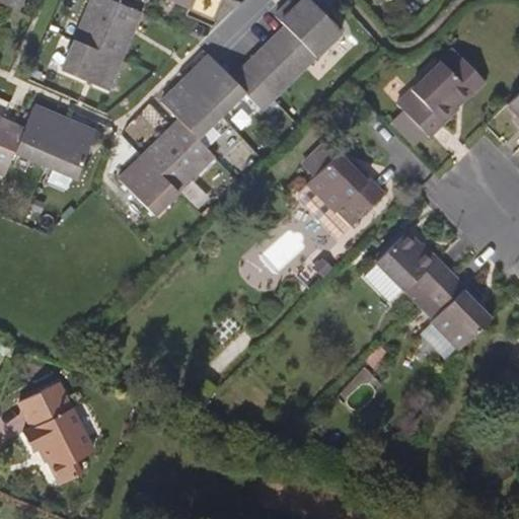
[(0,0),(0,2),(13,8),(16,0),(0,0)]
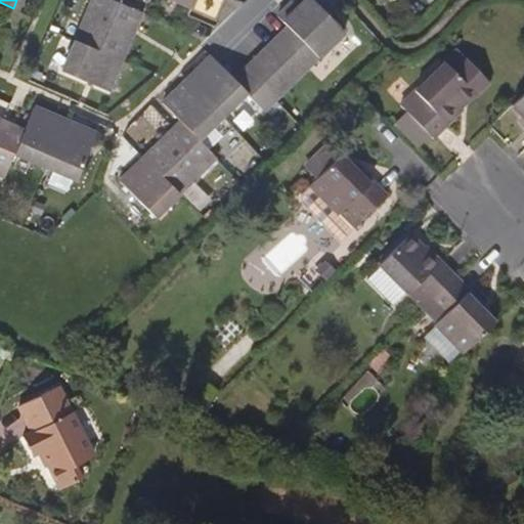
[(114,0),(91,0),(75,40),(120,59),(140,11),(114,0)]
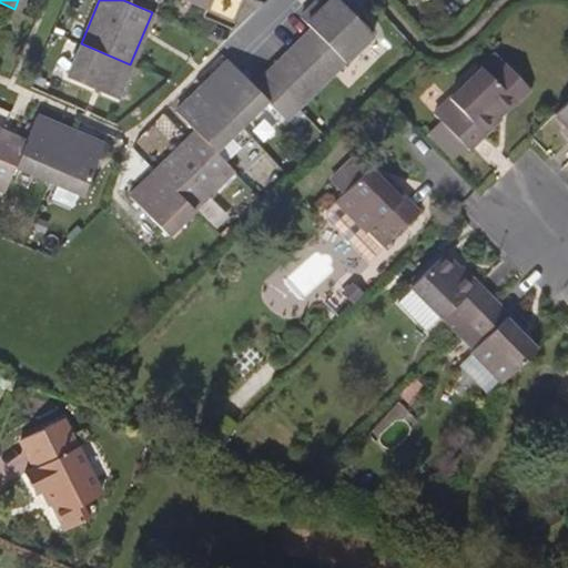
[(244,0),(209,0),(206,7),(202,16),(233,28),(244,0)]
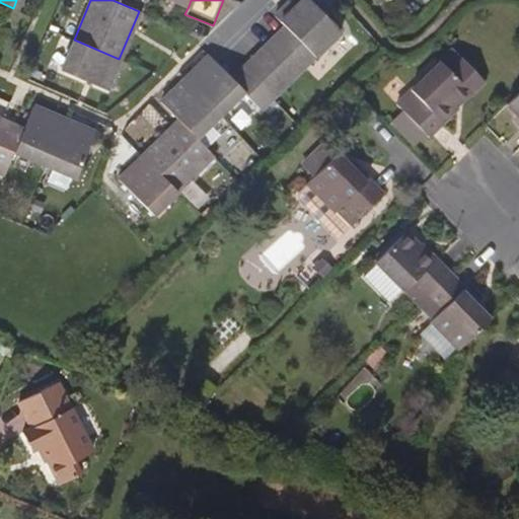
[(286,26),(265,48),(293,77),(341,31),(309,0),(300,0),(294,6),(290,2),(276,16),(286,26)]
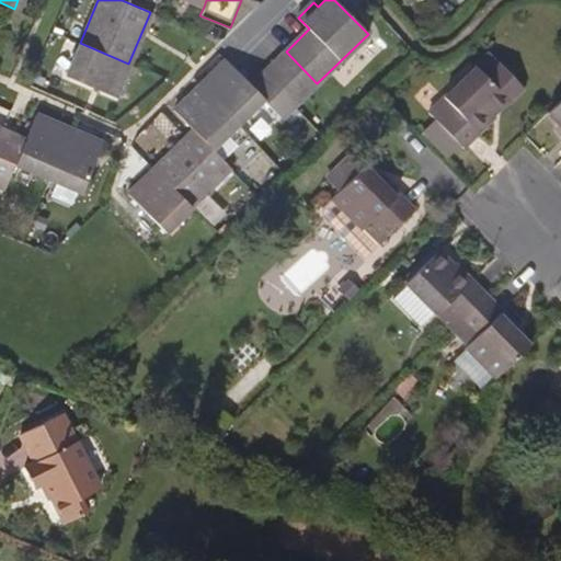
[(115,96),(128,64),(80,43),(67,76),(115,96)]
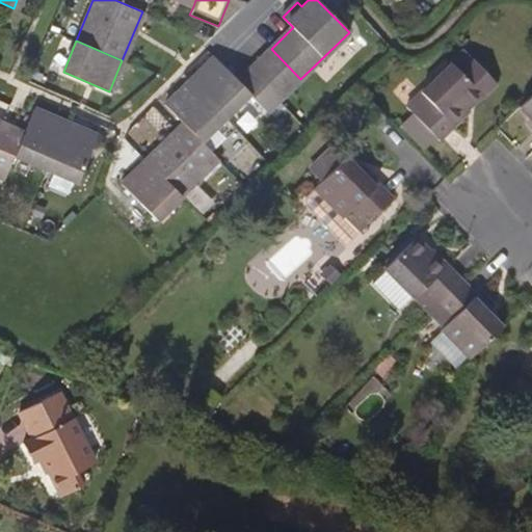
[(289,90),(300,79),(271,49),(260,60),(289,90)]
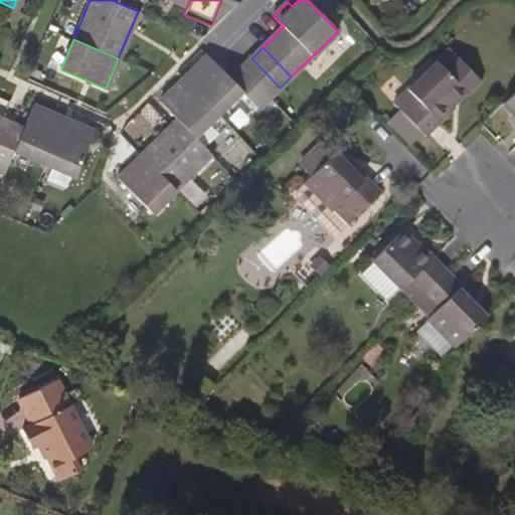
[(445,54),(437,61),(466,91),(473,83),(445,54)]
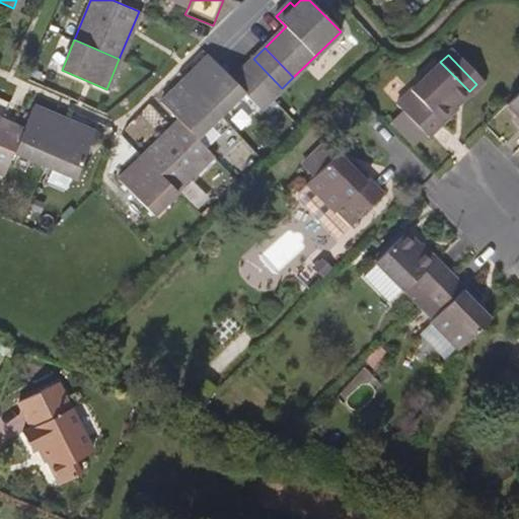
[(243,91),(232,80),(209,56),(186,79),(220,114),(243,91)]
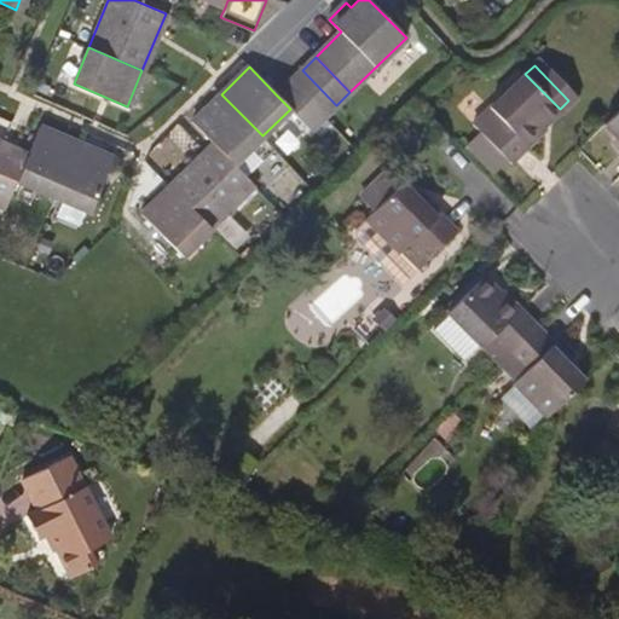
[(336,105),(302,70),(291,82),(324,116),(336,105)]
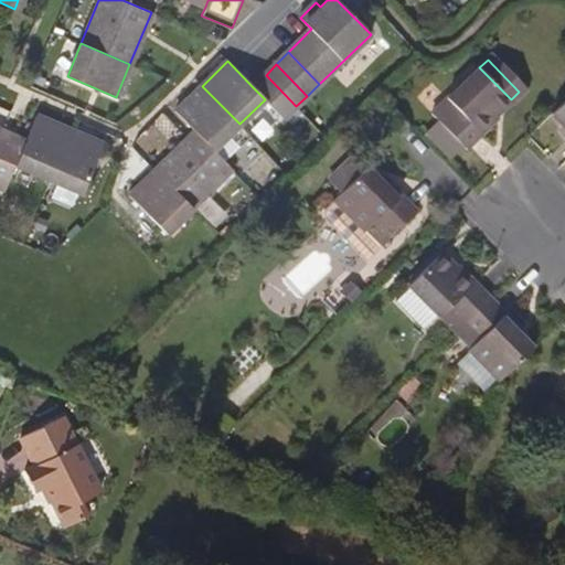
[(511,99),(479,67),(449,98),(457,108),(441,124),(469,150),(500,119),(497,115),(511,99)]
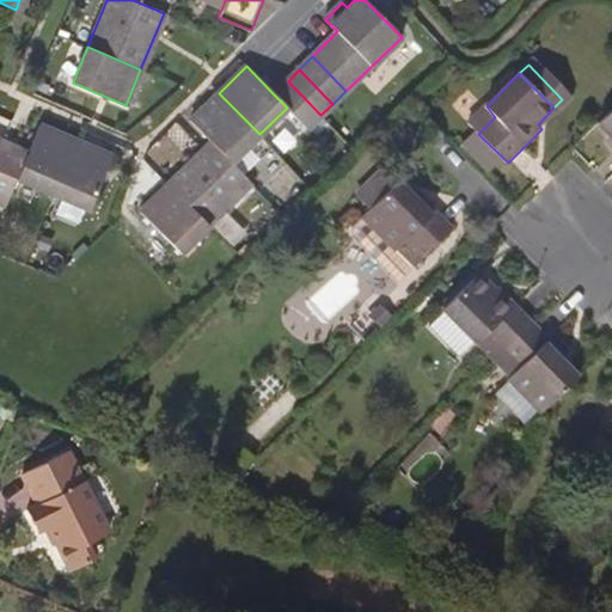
[(306,129),(320,115),(288,81),(274,95),(287,108),(306,129)]
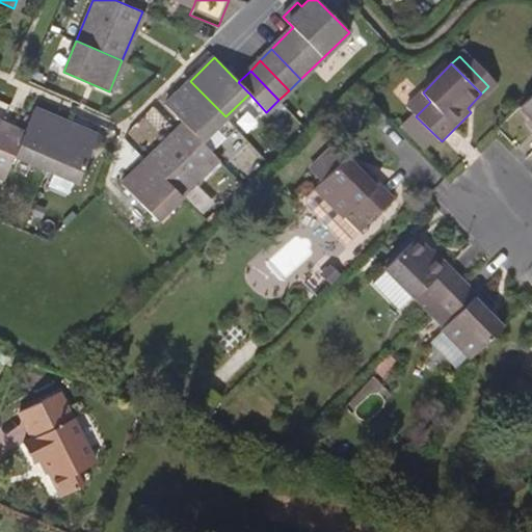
[(225,116),(190,81),(165,104),(187,126),(201,140),(225,116)]
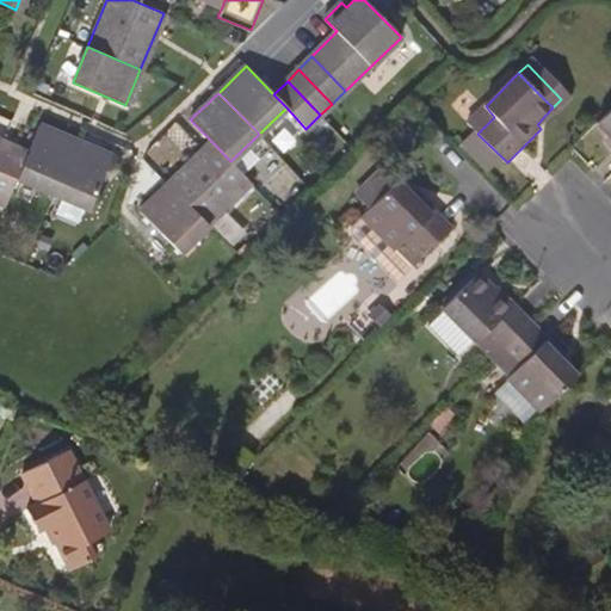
[(610,107),(597,123),(610,137),(610,142),(610,144),(610,146),(610,107)]
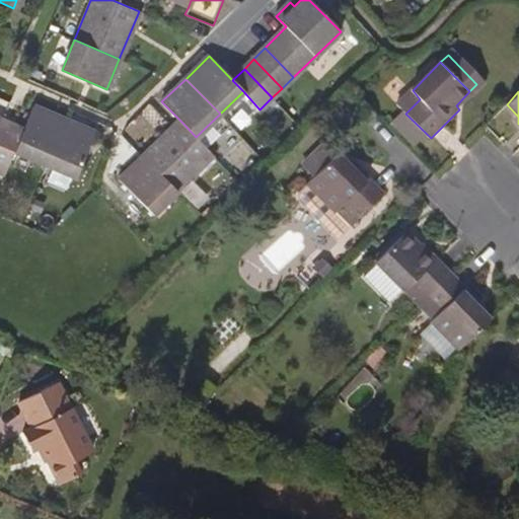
[(44,164),(63,118),(33,104),(21,133),(13,151),(44,164)]
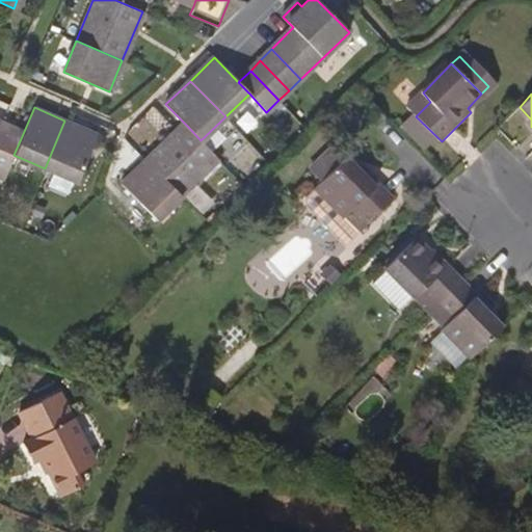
[(97,134),(64,121),(45,168),(76,182),(97,134)]
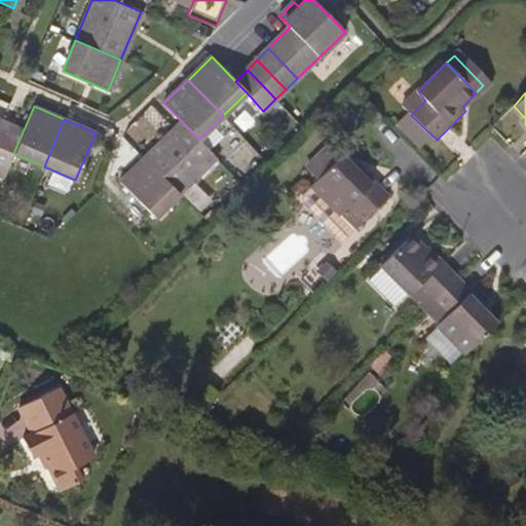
[(13,153),(22,135),(0,126),(2,121),(0,120),(0,175),(3,177),(13,153)]
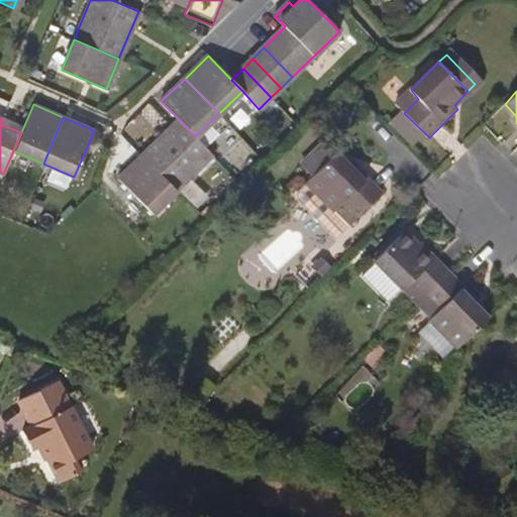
[(195,136),(182,122),(166,138),(163,135),(142,156),(176,190),(212,153),(195,136)]
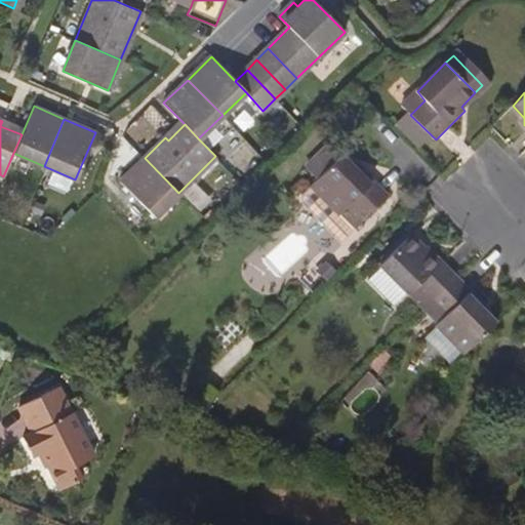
[(338,158),(328,148),(306,169),(316,179),(338,158)]
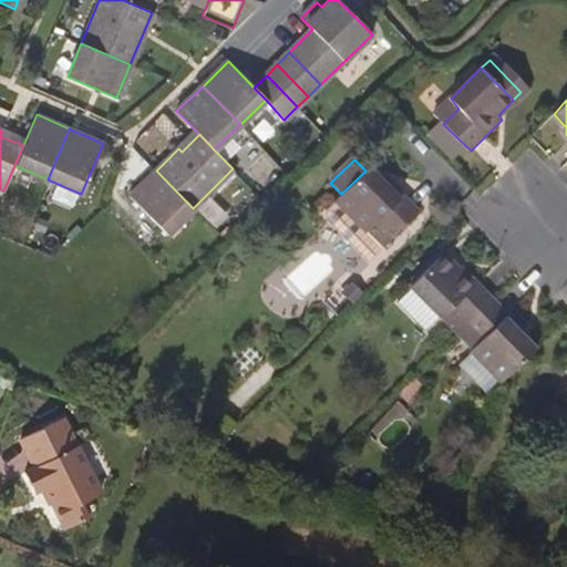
[(382,246),(420,210),(390,178),(385,183),(370,167),(366,171),(341,194),(323,212),(353,243),(367,230),(382,246)]
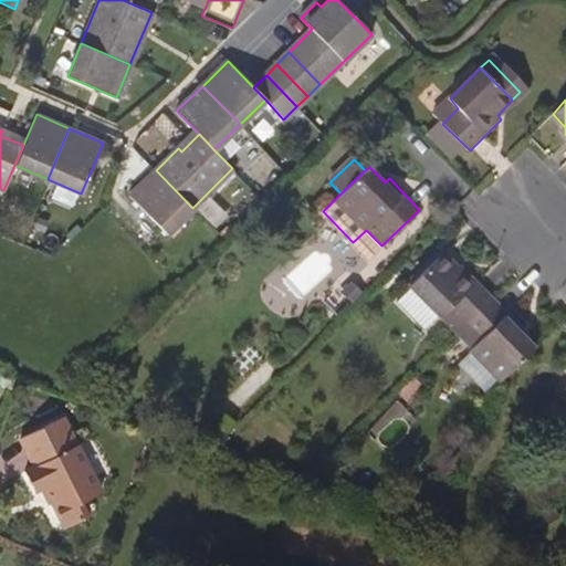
[(192,208),(156,170),(130,195),(167,232),(192,208)]
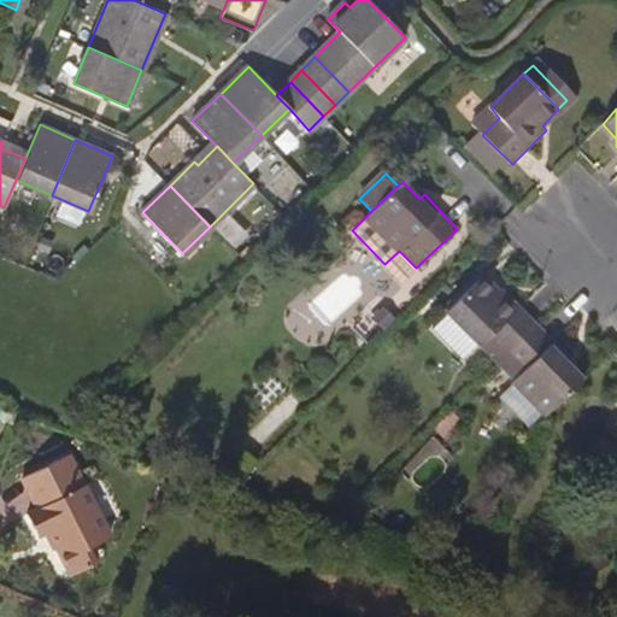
[(497,362),(536,323),(504,289),(500,293),(482,276),(447,310),(450,312),(480,345),(497,362)]
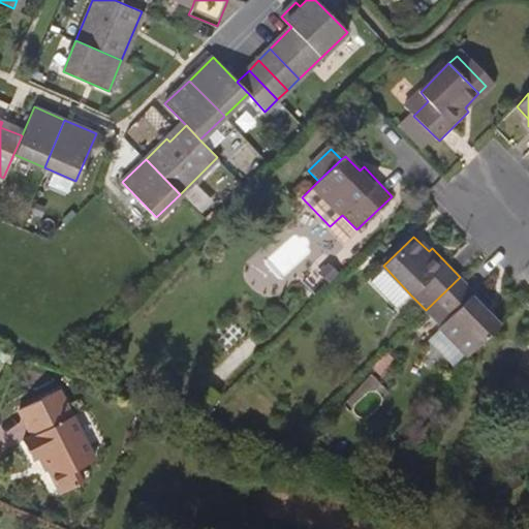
[(399,308),(411,296),(385,268),(372,280),(399,308)]
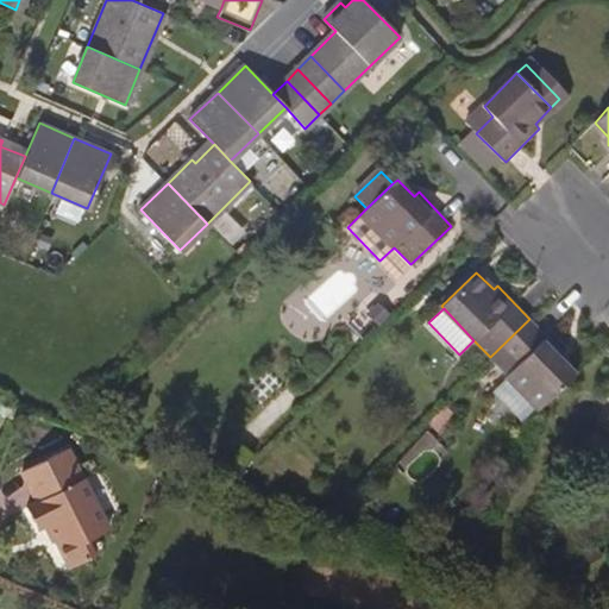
[(540,408),(575,375),(559,358),(564,353),(529,319),(490,357),(510,376),(539,407),(540,408)]
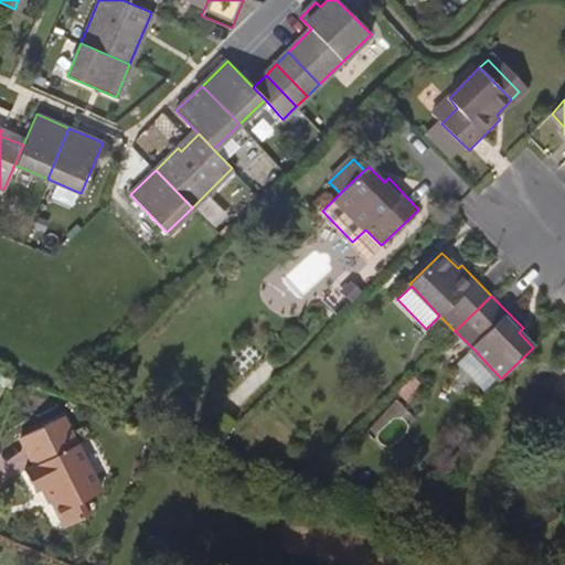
[(487,391),(500,377),(473,349),(459,363),(487,391)]
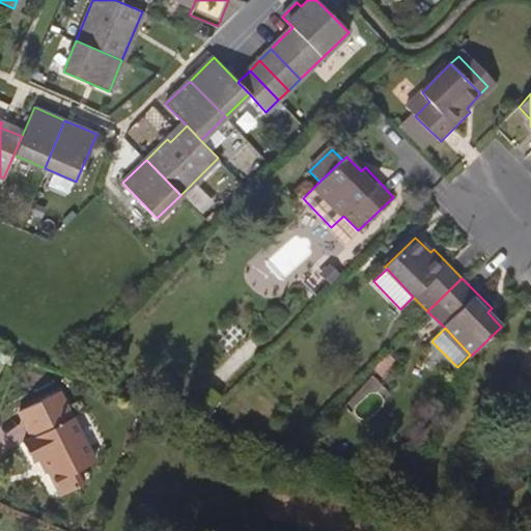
[(63,495),(83,484),(77,472),(96,460),(59,391),(21,412),(33,438),(25,442),(33,460),(44,456),(63,495)]
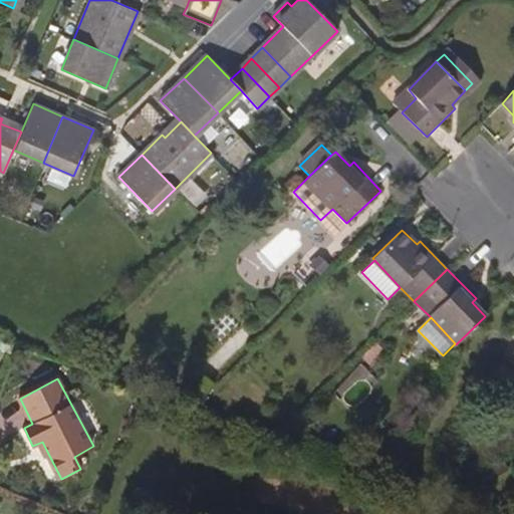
All buildings are outlined.
